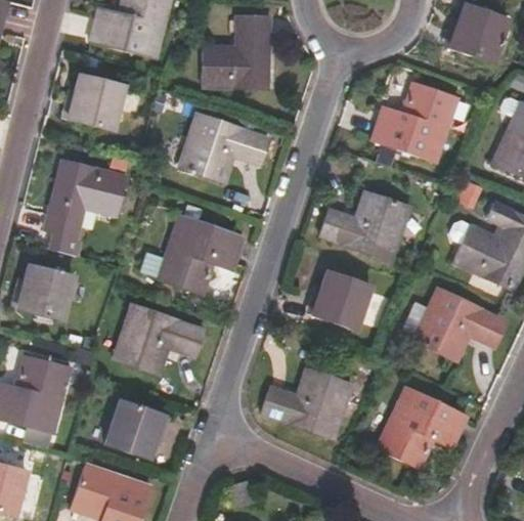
[(120,0),(118,10),(96,5),(87,41),(155,57),(168,0),(120,0)]
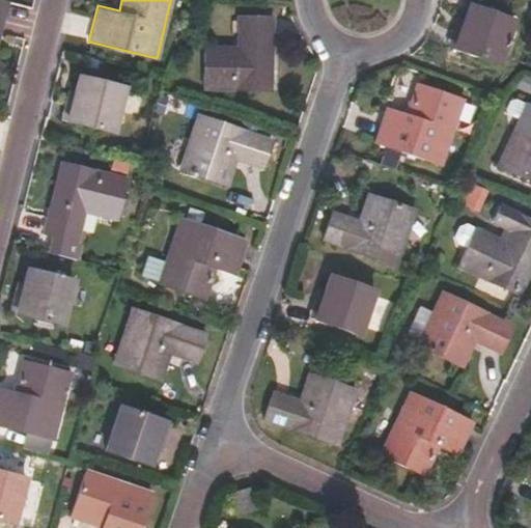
[(513,20),(468,3),(453,48),(499,63),(513,20)]
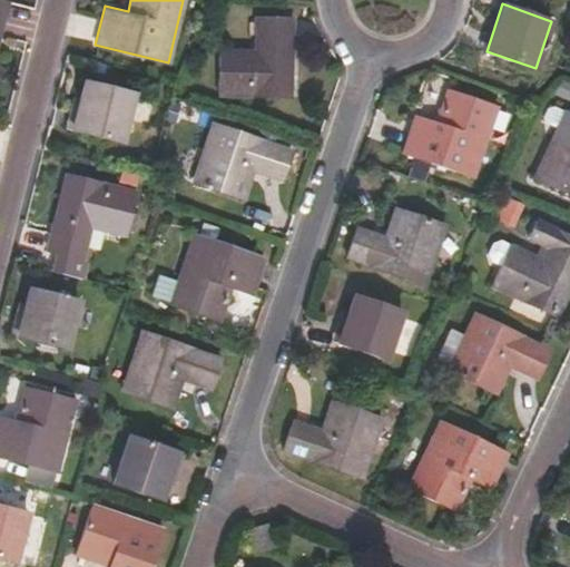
[(295,17),(256,17),(256,48),(223,46),(220,93),(292,95),(295,17)]
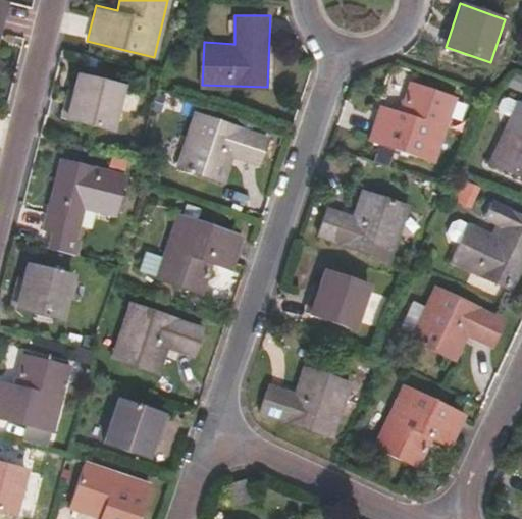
[(77,73),(73,89),(66,116),(111,128),(122,85),(77,73)]
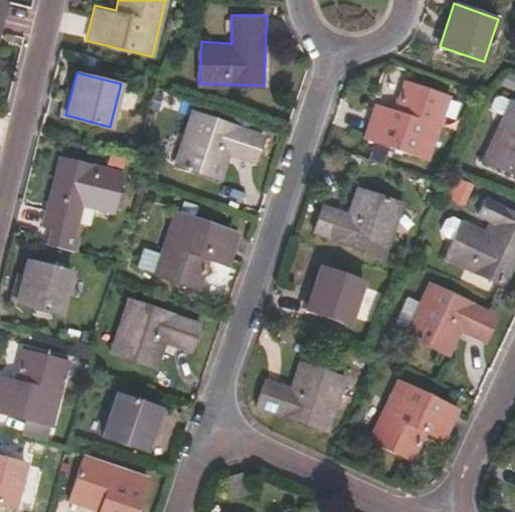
[(449,95),(405,79),(394,109),(374,103),(363,138),(426,159),(449,95)]
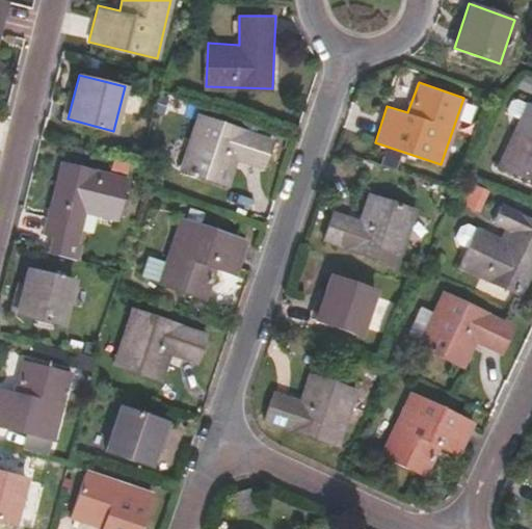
[(68,118),(75,90),(69,88),(61,117),(68,118)]
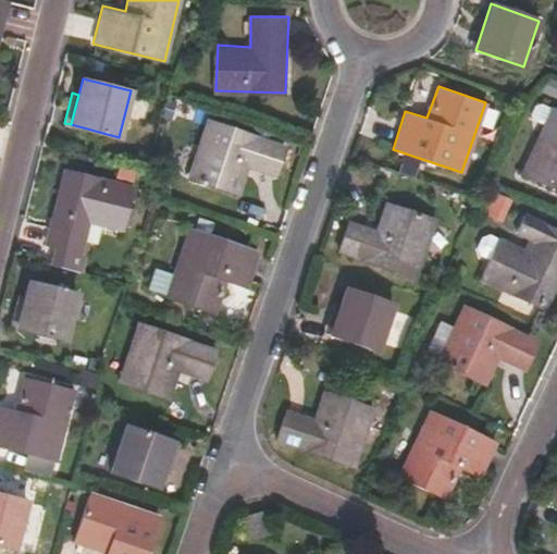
[(556,108),(553,107),(521,173),(556,189),(556,108)]
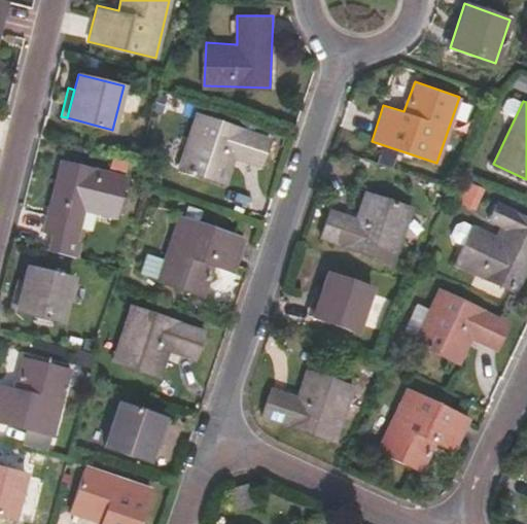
[(270,138),(198,112),(179,166),(224,181),(233,158),(259,166),(270,138)]
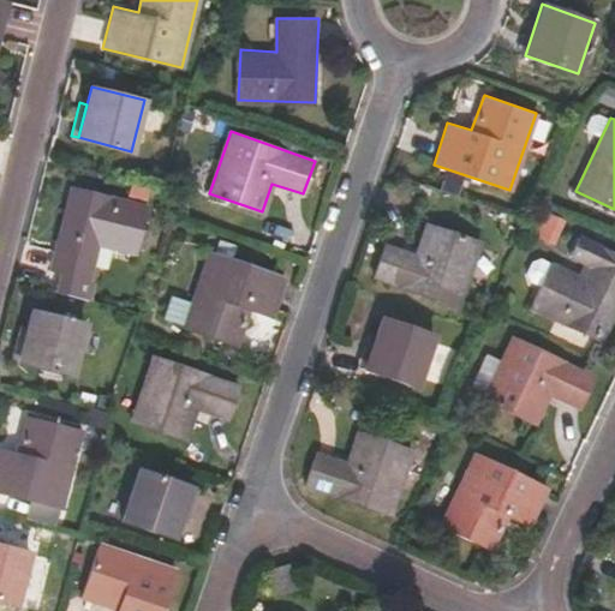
[(147,193),(149,184),(135,180),(132,190),(147,193)]
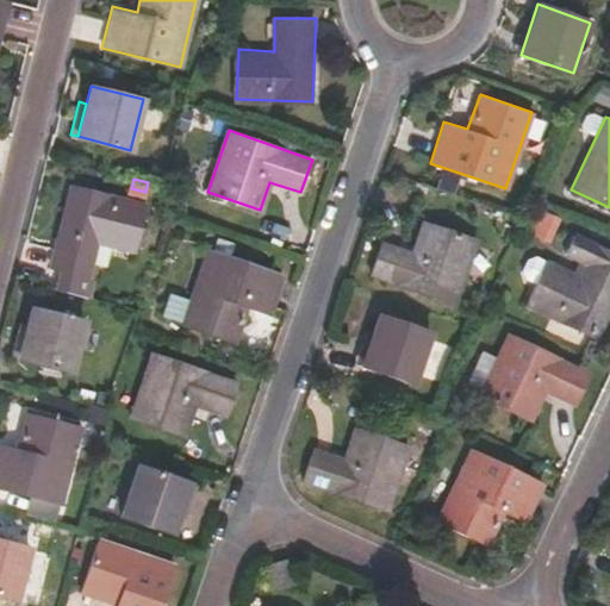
[(82,294),(91,262),(97,243),(132,252),(134,245),(139,226),(145,204),(69,185),(50,264),(60,267),(55,288),(82,294)]
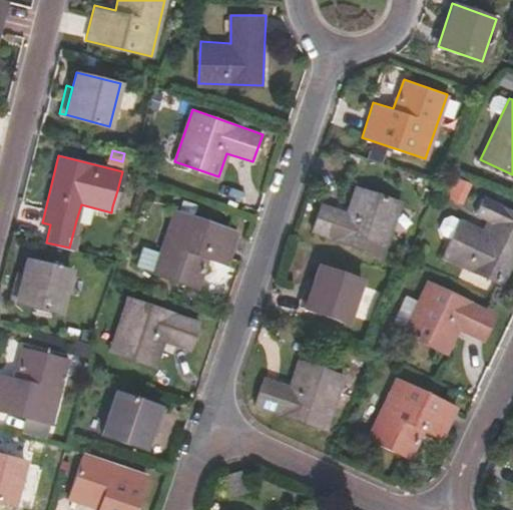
[(399,203),(355,187),(347,210),(322,202),(312,230),(382,253),(399,203)]
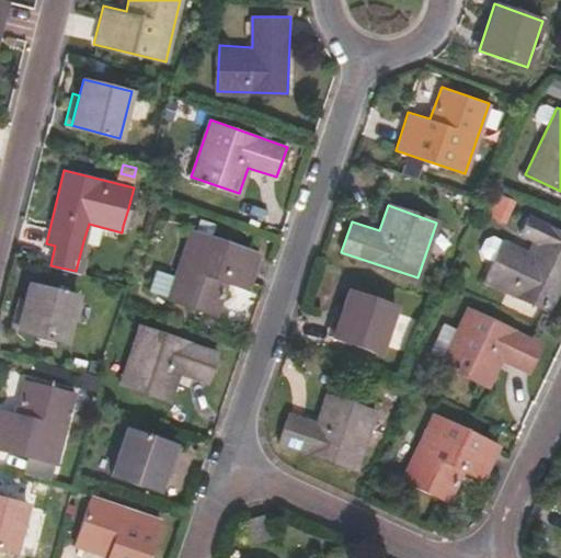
[(135,211),(128,208),(123,226),(130,228),(135,211)]
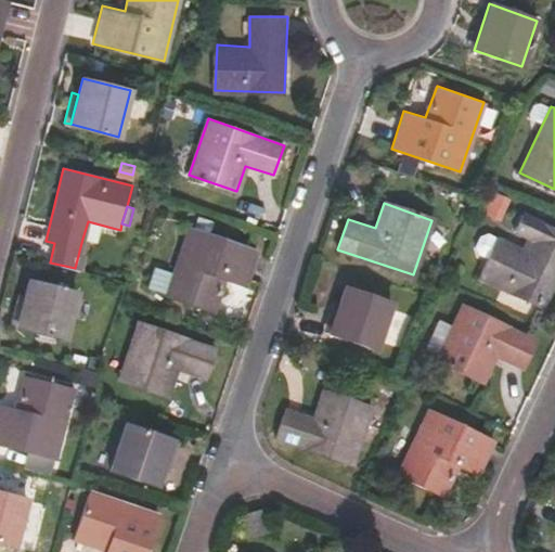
[(554,282),(554,229),(542,223),(529,251),(499,236),(480,277),(544,307),(554,282)]
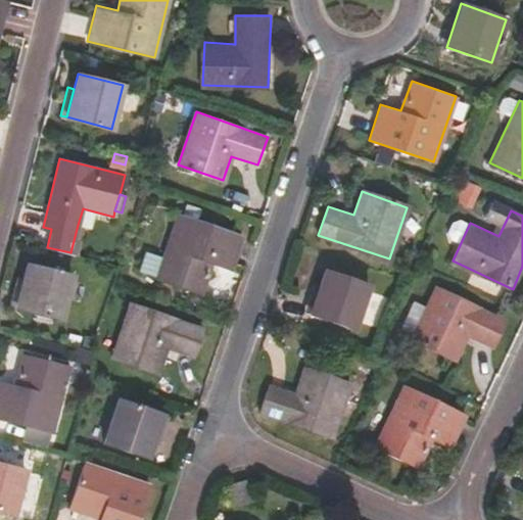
[(245,235),(179,213),(156,278),(201,293),(211,263),(232,270),(245,235)]
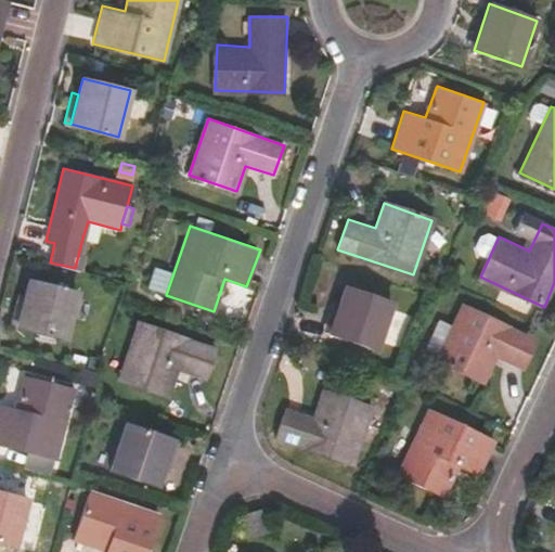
[(90,241),(82,239),(75,268),(77,269),(81,270),(90,241)]
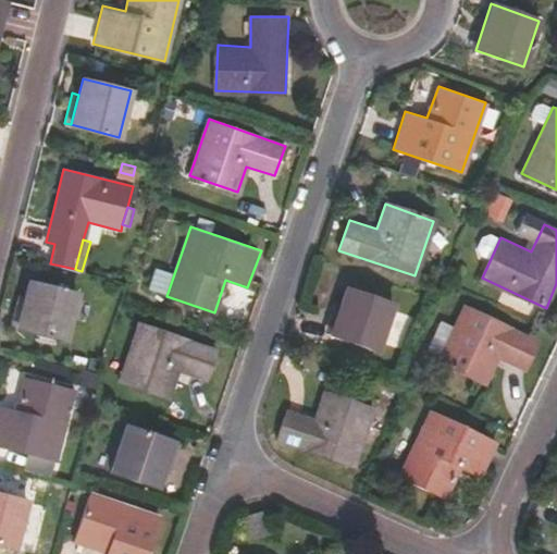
[(24,297),(16,328),(65,340),(77,294),(28,282),(24,297)]
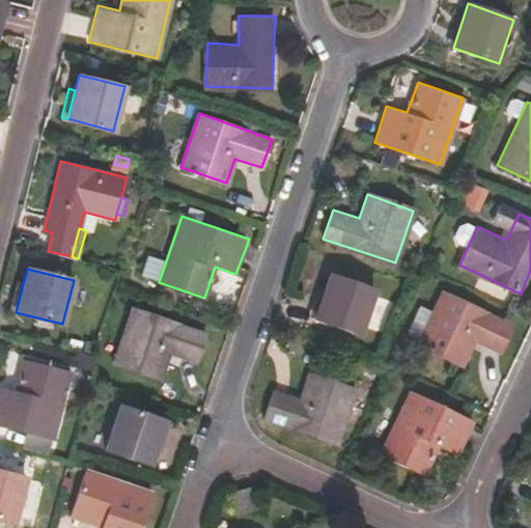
[(330,274),(326,287),(315,315),(314,317),(360,333),(375,289),(330,274)]
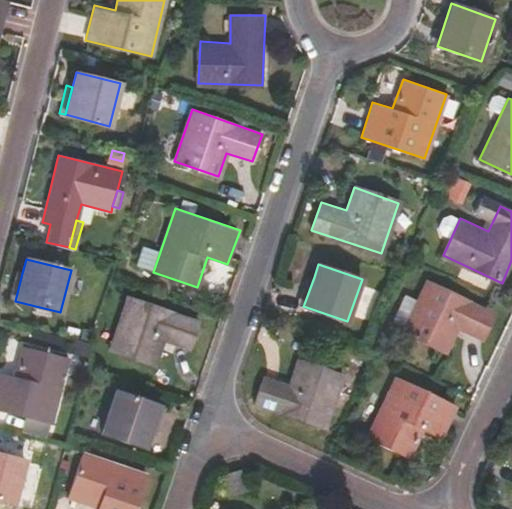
[(10,300),(15,301),(22,273),(16,271),(10,300)]
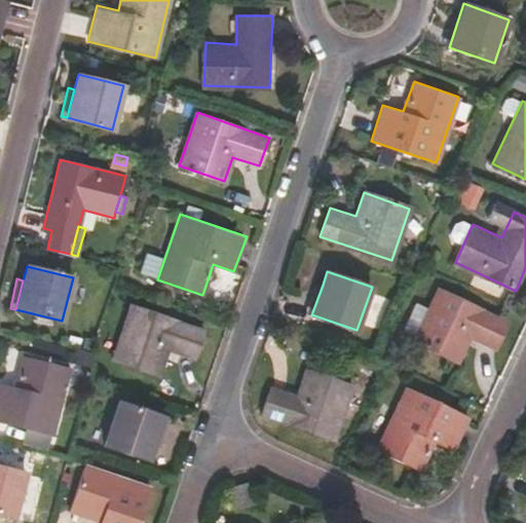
[(312,312),(323,285),(315,283),(307,310),(312,312)]
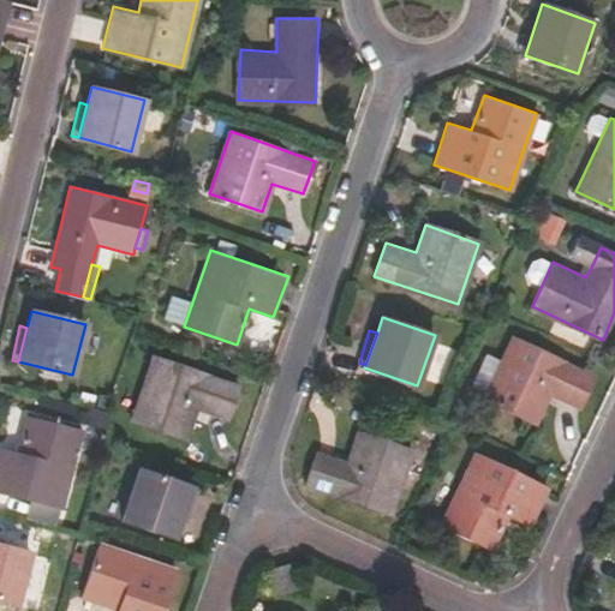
[(593,377),(512,339),(501,360),(487,353),(472,384),(487,391),(484,397),(535,421),(548,394),(578,408),(593,377)]
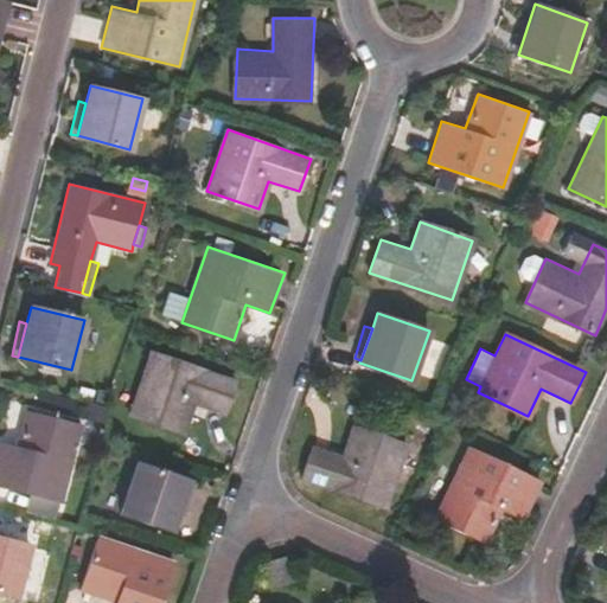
[(429,335),(421,366),(439,371),(448,340),(429,335)]
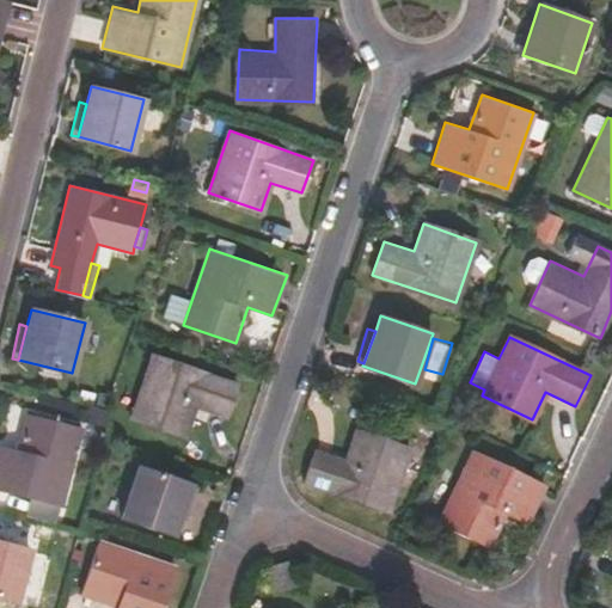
[(237,384),(153,355),(133,416),(185,434),(195,406),(226,416),(237,384)]
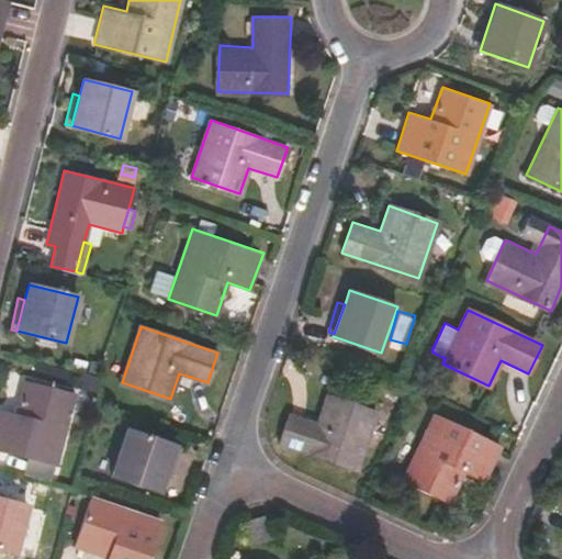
[(74,392),(25,380),(15,414),(0,410),(0,449),(56,464),(74,392)]
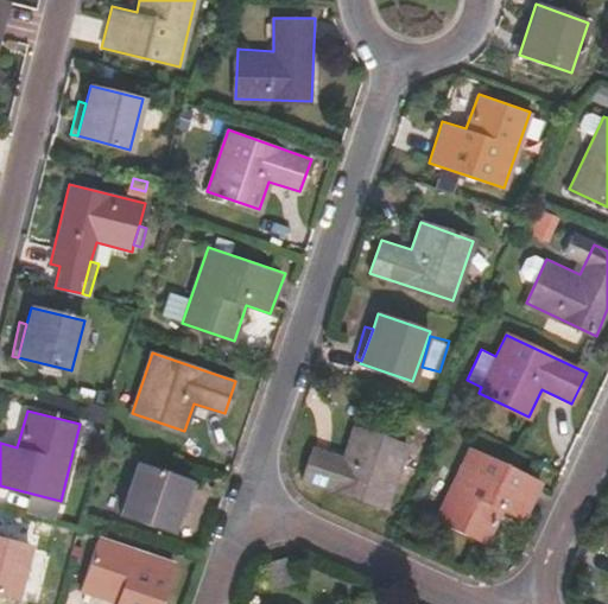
[(406,446),(353,428),(343,456),(312,445),(302,478),(386,507),(406,446)]
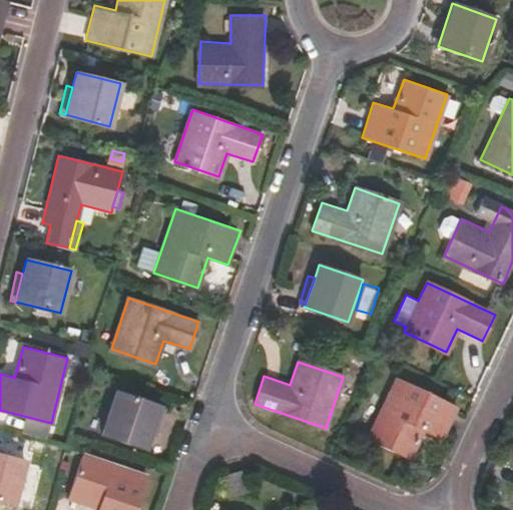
[(458,406),(396,377),(367,439),(409,459),(423,430),(443,439),(458,406)]
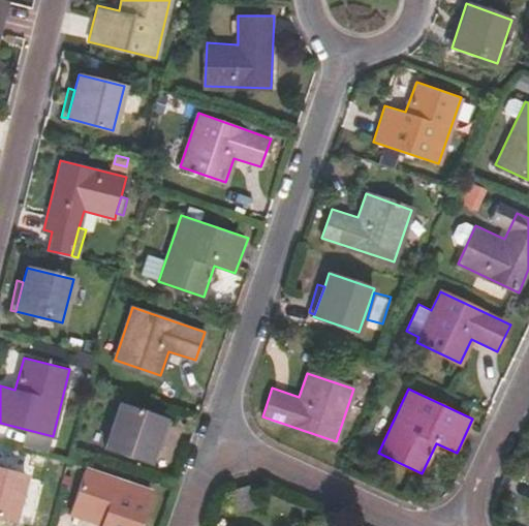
[(155,447),(165,419),(120,404),(105,446),(150,462),(155,447)]
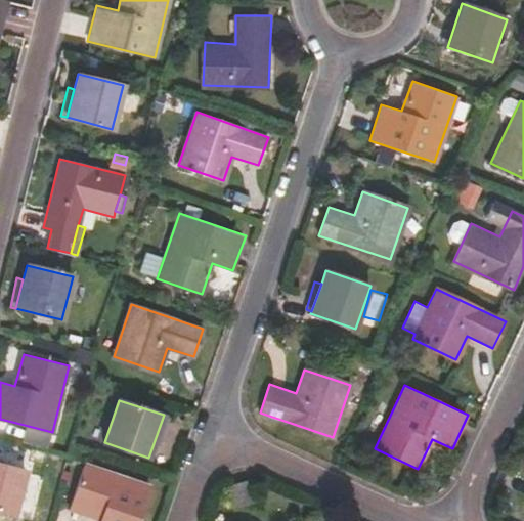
[(171,417),(164,415),(154,443),(161,445),(171,417)]
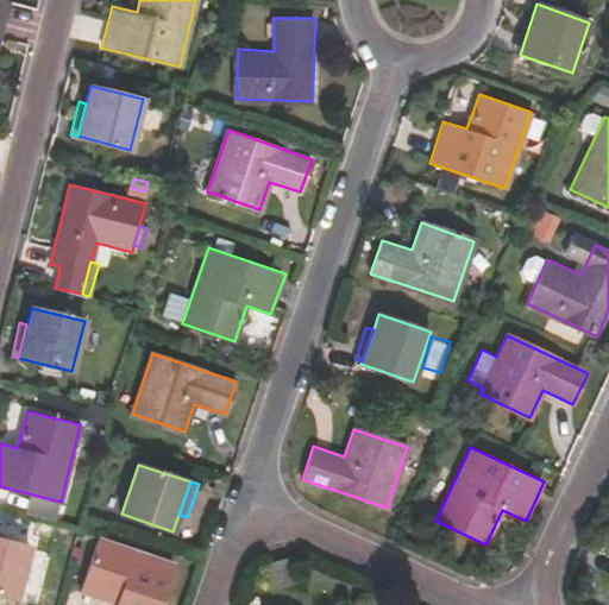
[(159,604),(174,563),(99,539),(80,591),(115,602),(114,604),(159,604)]
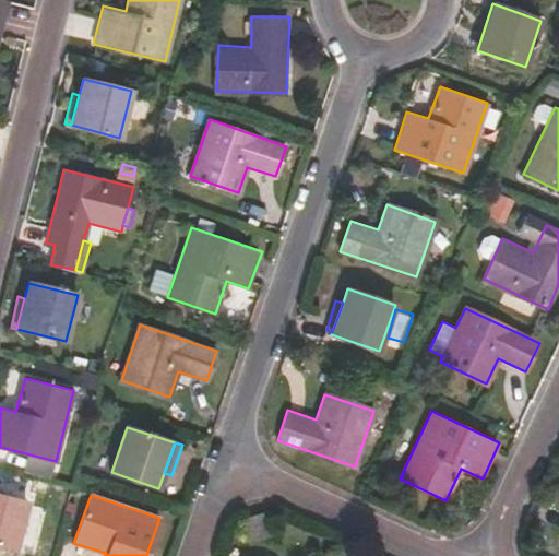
[(0,496),(0,545),(14,549),(26,503),(0,496)]
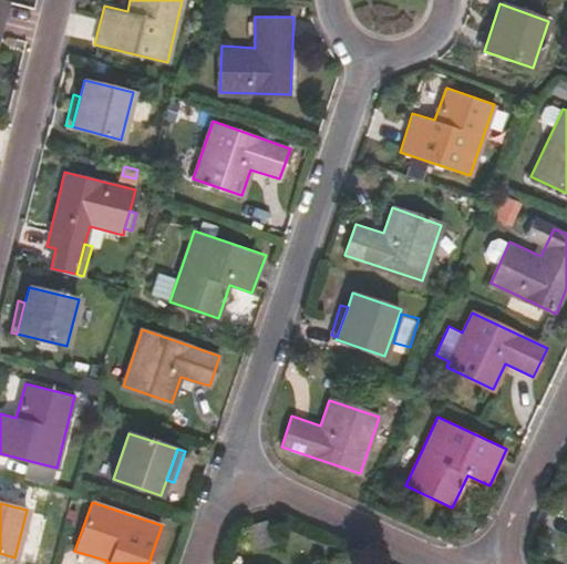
[(272,542),(268,520),(248,524),(254,545),(272,542)]
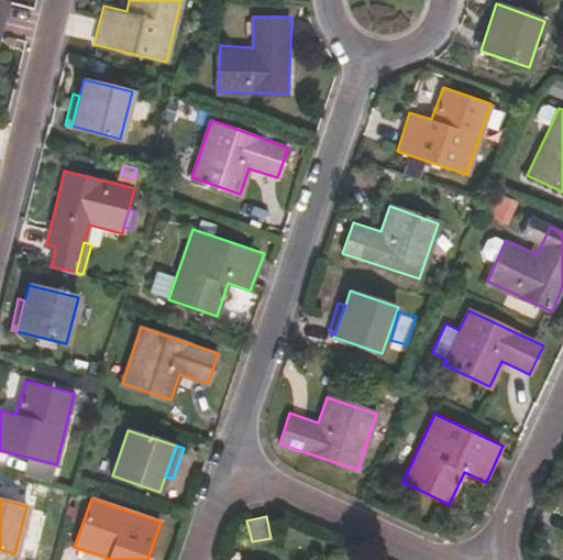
All buildings are outlined.
